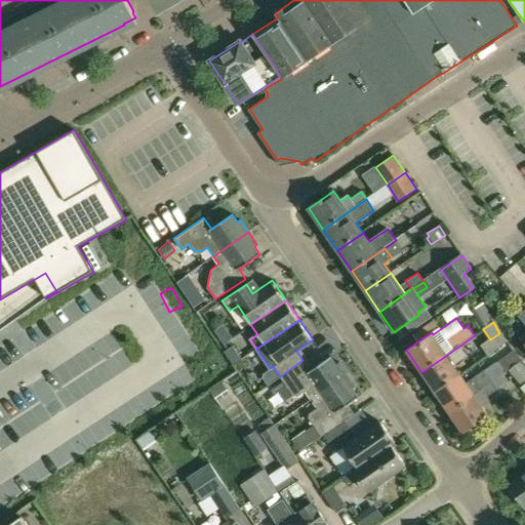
[(221,326),(214,331),(221,342),(230,337),(221,326)]
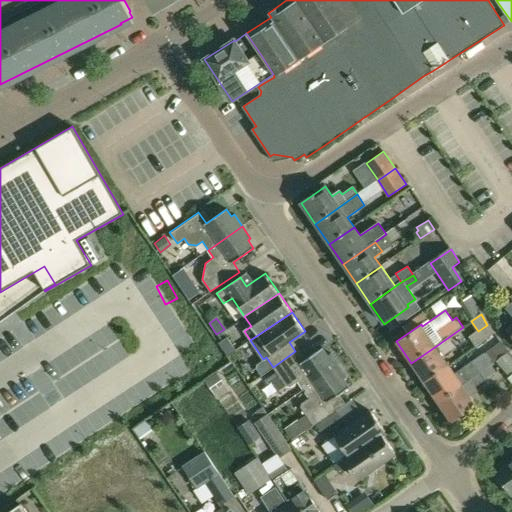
[(226,337),(219,342),(228,355),(235,350),(226,337)]
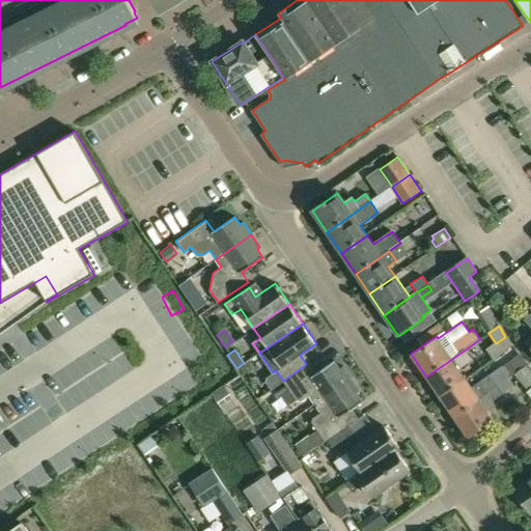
[(452,359),(426,376),(441,397),(467,380),(458,369),(471,361),(464,351),(459,354),(452,359)]
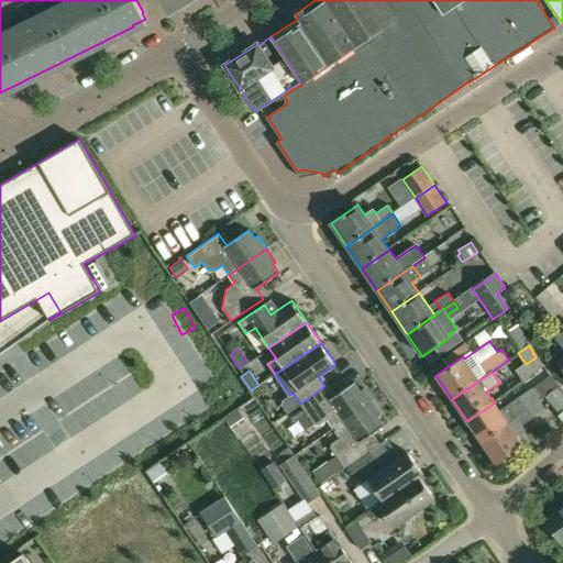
[(548,374),(538,381),(547,394),(556,386),(548,374)]
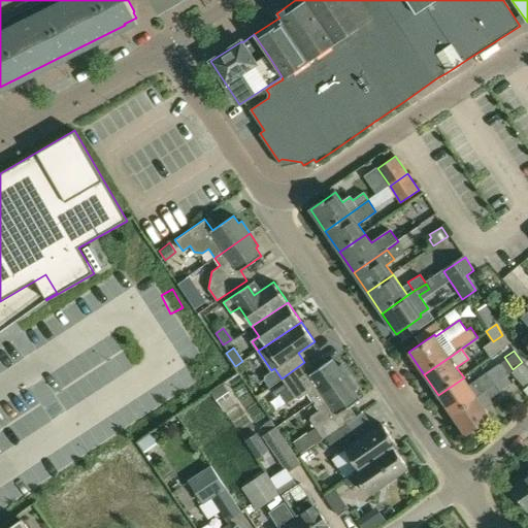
[(304,362),(282,378),(286,384),(288,389),(293,395),(301,397),(307,392),(312,400),(349,376),(339,364),(336,366),(331,359),(311,372),(304,362)]
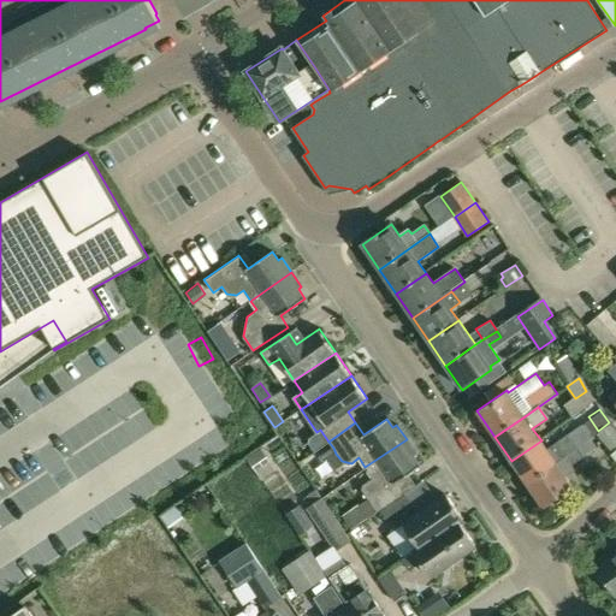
[(615,431),(612,426),(598,436),(614,452),(615,450),(615,431)]
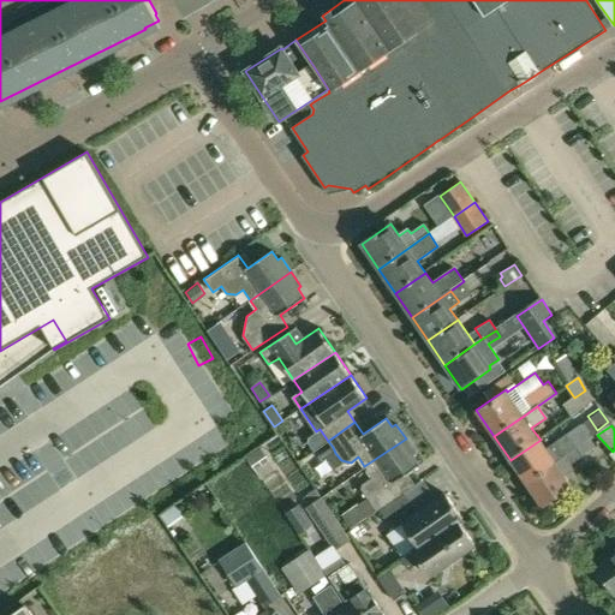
[(541,440),(511,460),(526,484),(556,464),(578,449),(567,434),(545,448),(541,440)]
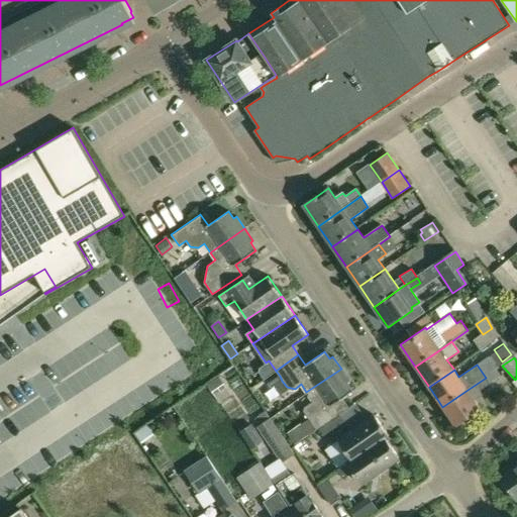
[(306,405),(304,411),(308,418),(315,428),(316,429),(337,414),(331,405),(351,392),(345,383),(349,381),(341,369),(306,392),(312,400),(306,405)]
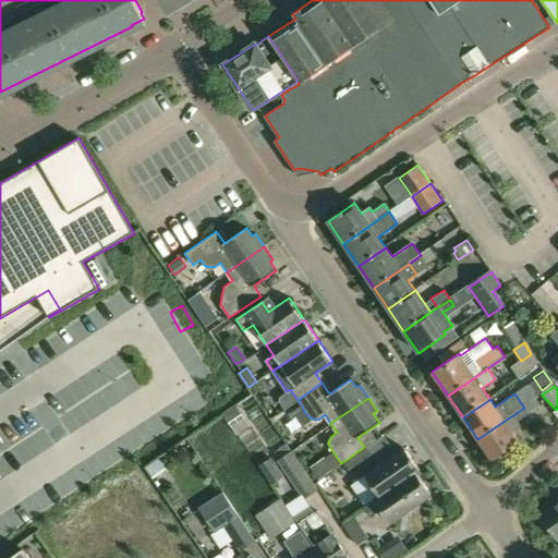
[(505,421),(477,439),(482,445),(478,447),(487,460),(490,458),(492,460),(519,441),(512,432),(520,425),(518,422),(541,407),(536,400),(524,408),(505,421)]
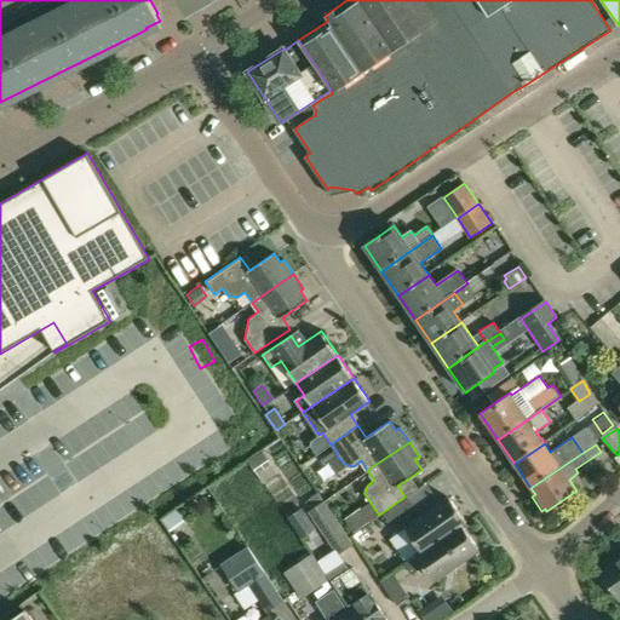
[(336,451),(322,460),(326,465),(329,463),(338,457),(336,451)]
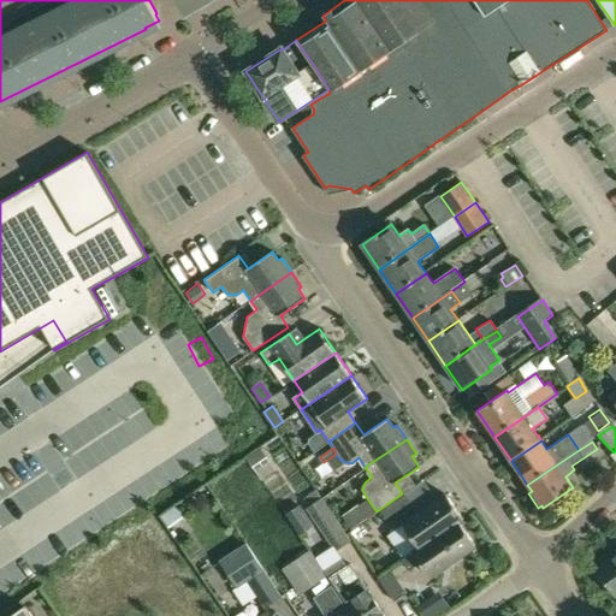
[(408,493),(384,510),(391,521),(416,503),(408,493)]
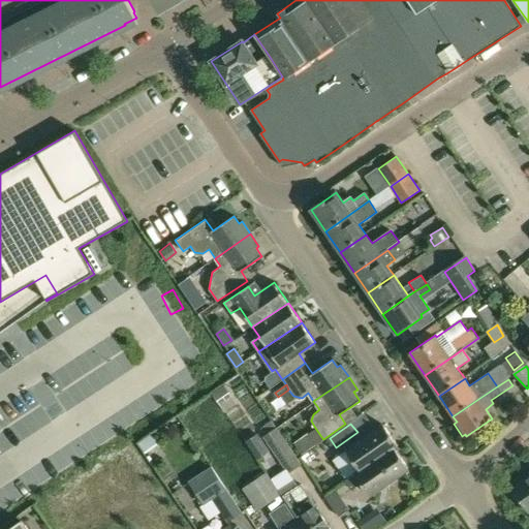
[(382,425),(345,452),(360,471),(394,447),(394,448),(398,446),(382,425)]
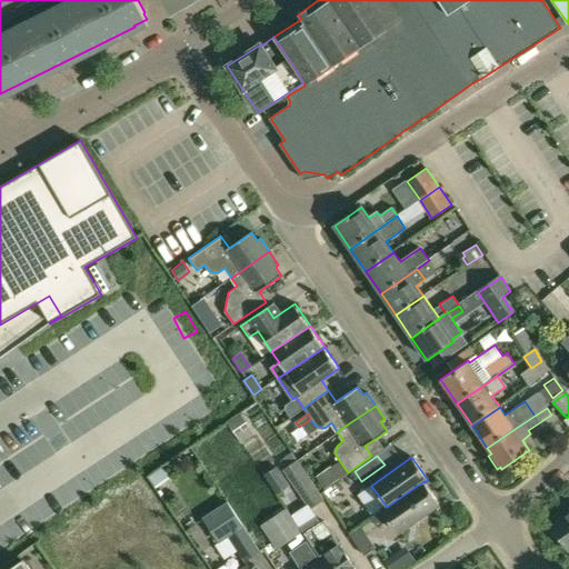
[(275,465),(263,473),(277,493),(289,485),(275,465)]
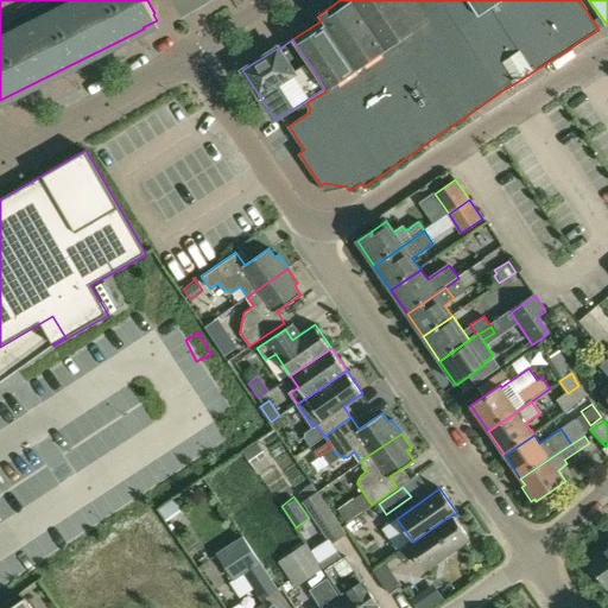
[(321,496),(306,507),(330,544),(347,533),(321,496)]
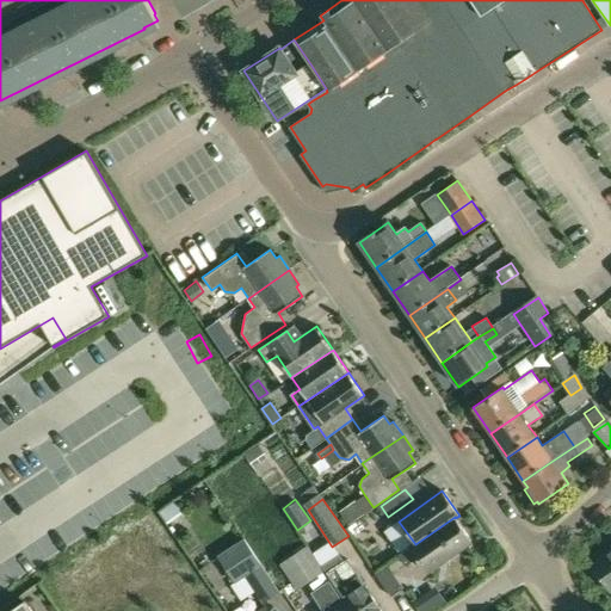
[(356,503),(340,513),(350,526),(365,516),(356,503)]
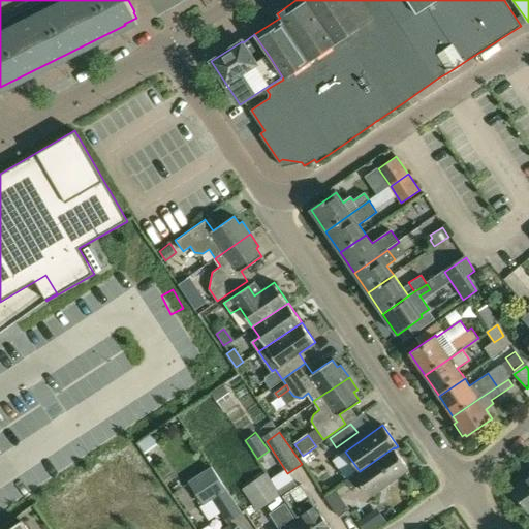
[(360,471),(345,480),(351,490),(361,484),(369,495),(408,468),(394,448),(394,447),(360,471)]
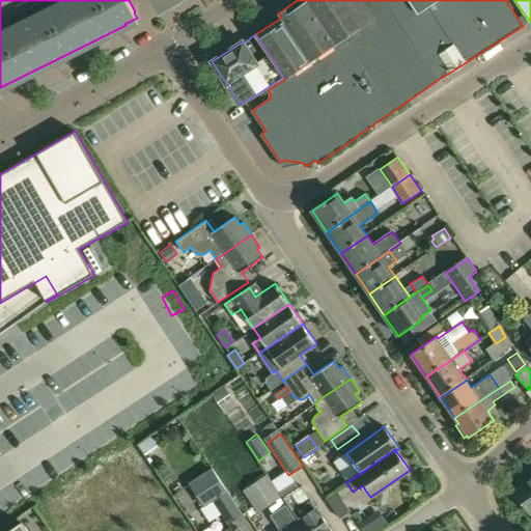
[(213,468),(191,482),(205,504),(213,499),(227,490),(213,468)]
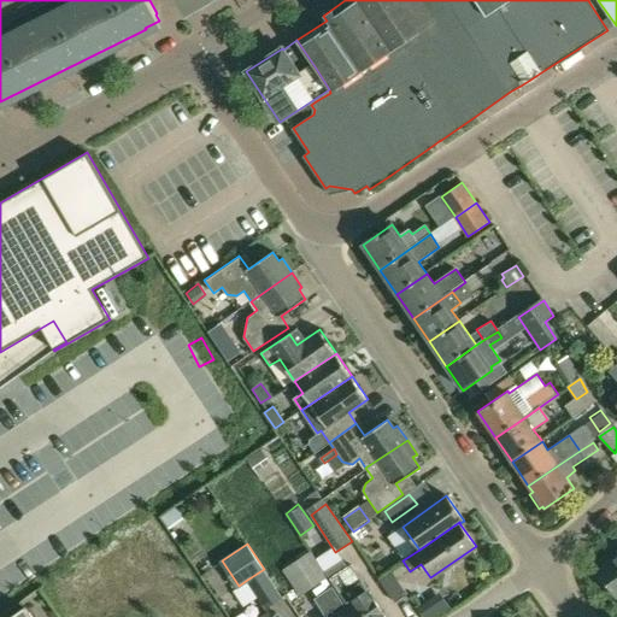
[(311,551),(282,570),(287,576),(300,597),(329,577),(325,571),(311,551)]
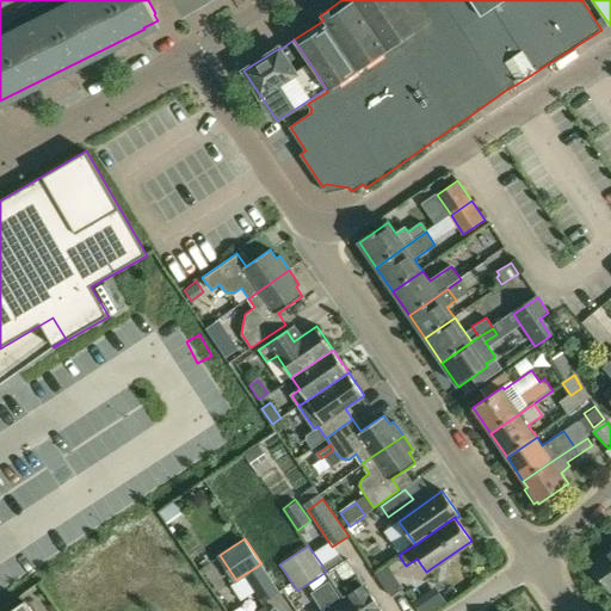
[(610,550),(592,563),(610,592),(610,591),(610,550)]
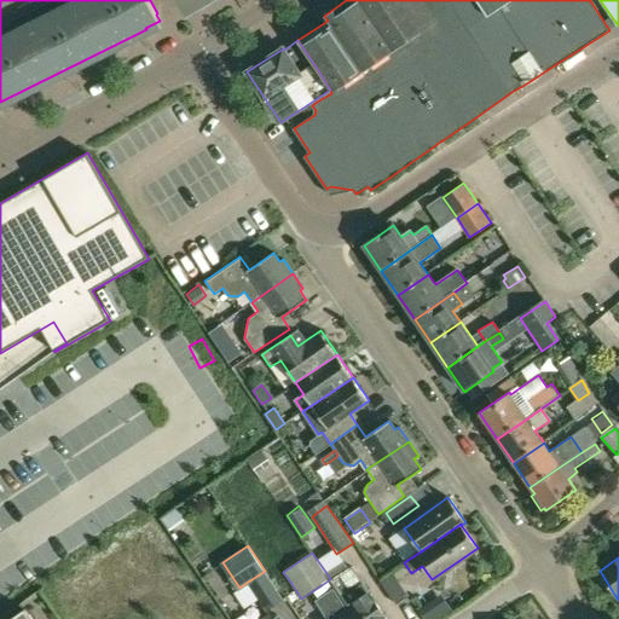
[(342,563),(327,573),(330,579),(330,580),(333,578),(351,605),(360,618),(386,618),(352,566),(347,570),(342,563)]
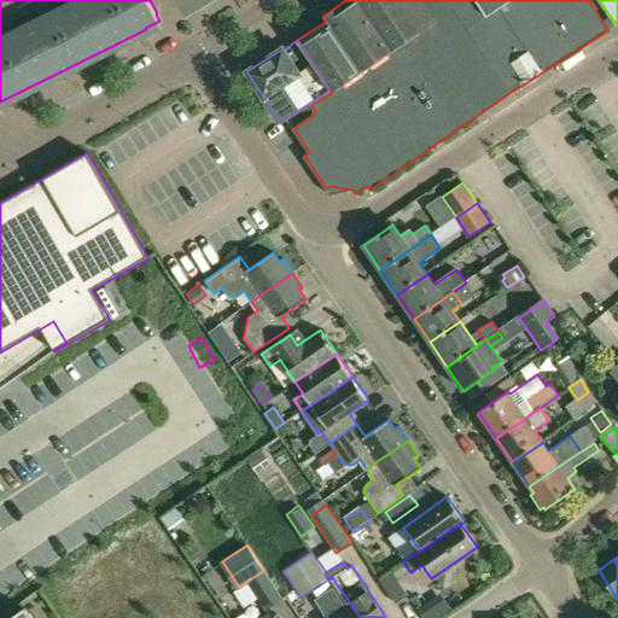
[(264,570),(248,581),(255,594),(266,611),(284,600),(274,586),(264,570)]
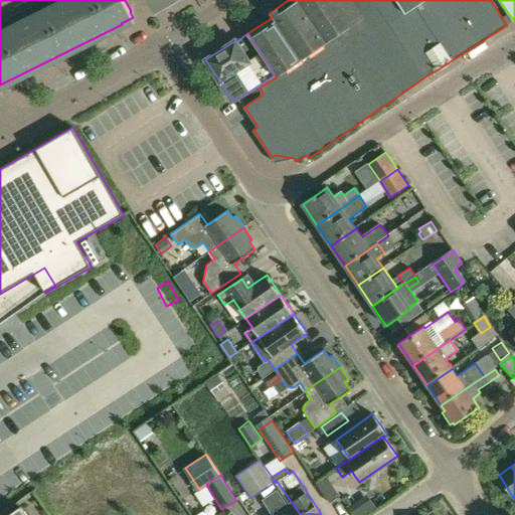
[(326,476),(316,483),(330,503),(340,496),(326,476)]
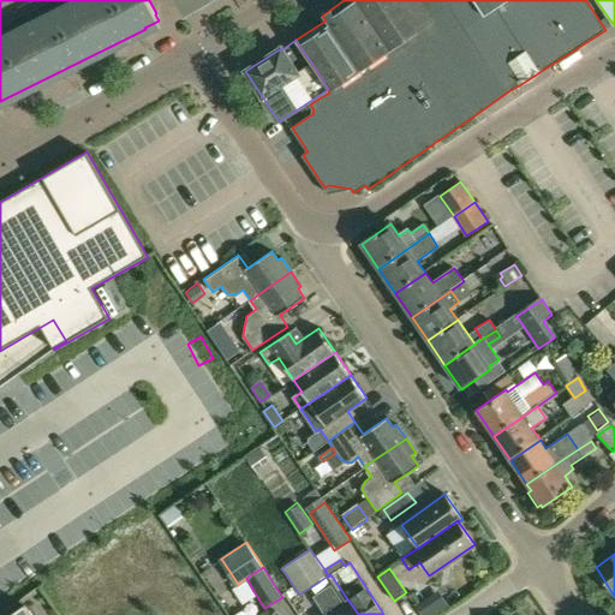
[(332,586),(315,597),(326,614),(358,614),(348,601),(345,603),(332,586)]
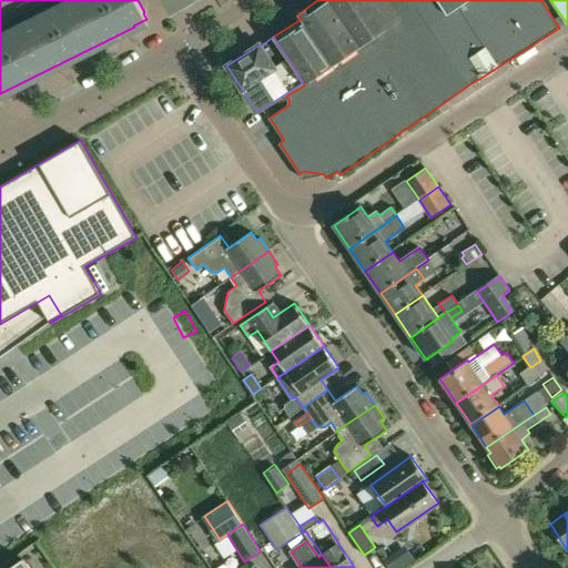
[(30,567),(23,558),(9,567),(30,567)]
